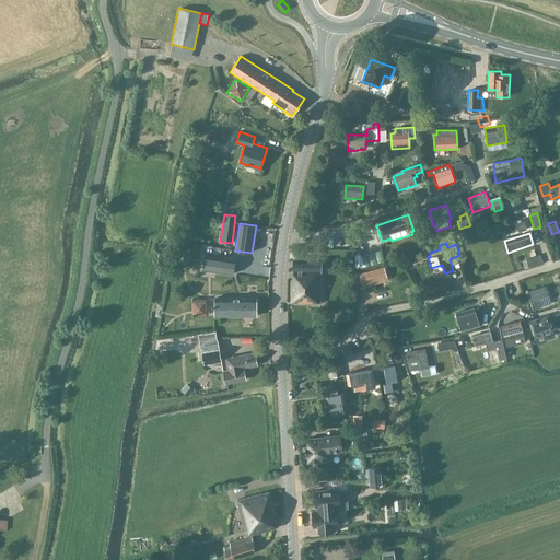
[(524,264),(532,263),(529,247),(522,248),(524,264)]
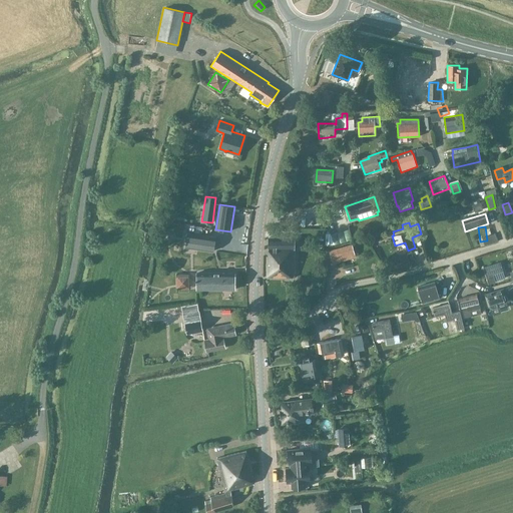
[(185,247),(213,251),(215,236),(187,233),(185,247)]
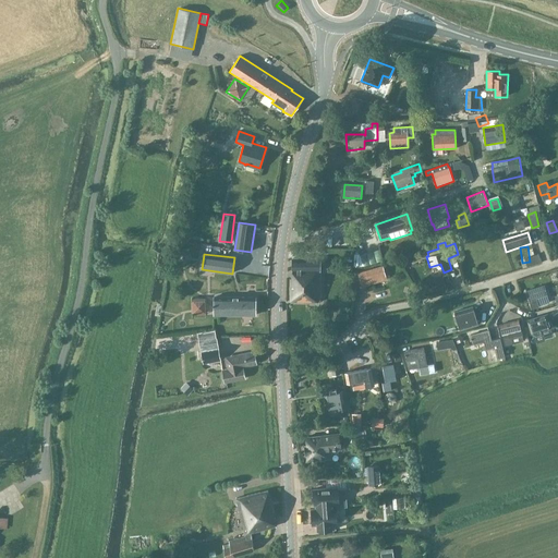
[(403,256),(397,258),(401,268),(407,266),(403,256)]
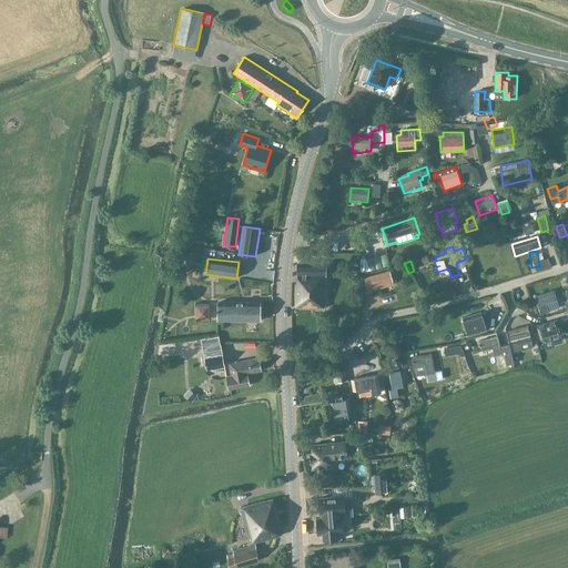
[(297,276),(326,276),(326,263),(298,263),(297,276)]
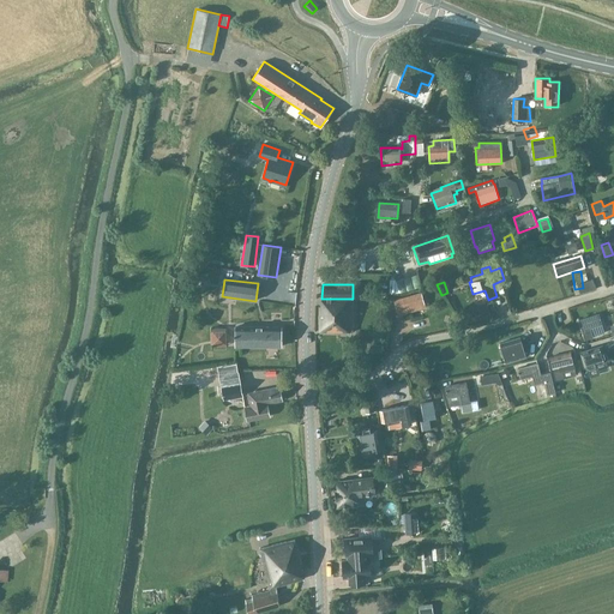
[(284,289),(259,288),(257,311),(268,311),(268,317),(282,318),(284,289)]
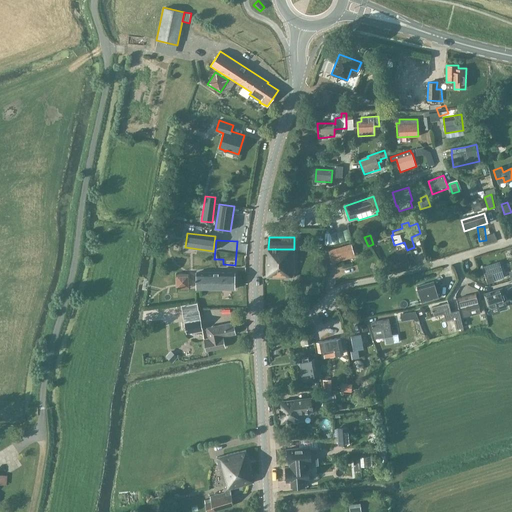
[(339,260),(339,262),(355,257),(352,246),(330,253),(333,262),(339,260)]
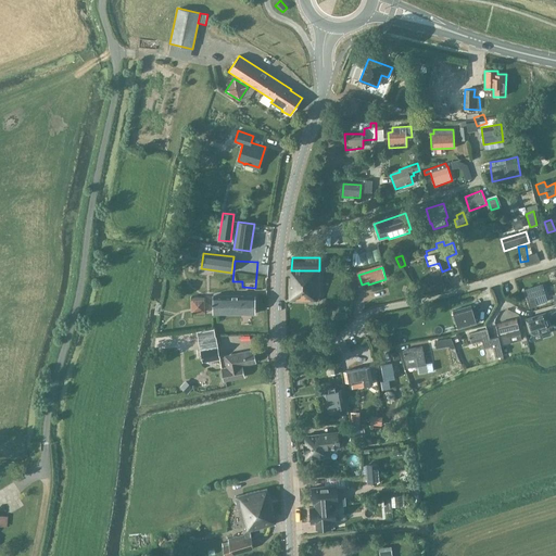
[(320,270),(319,270),(291,270),(291,272),(291,278),(290,278),(289,300),(319,300),(320,270)]
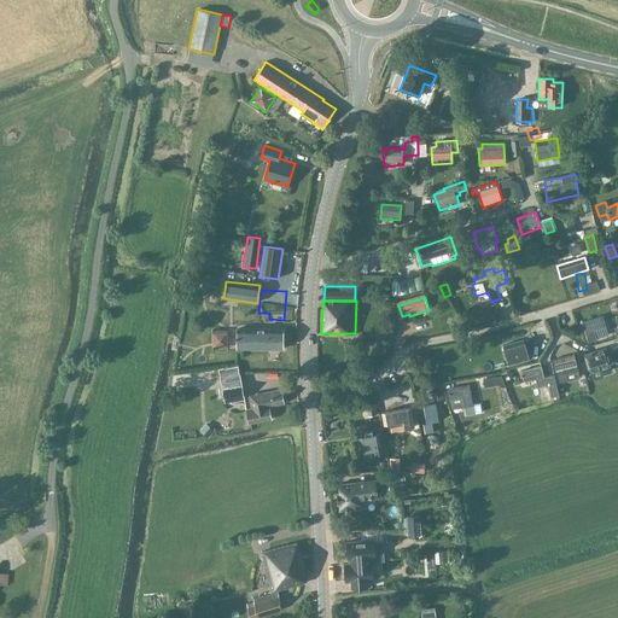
[(583,322),(589,342),(598,339),(596,337),(606,333),(605,327),(602,316),(583,322)]
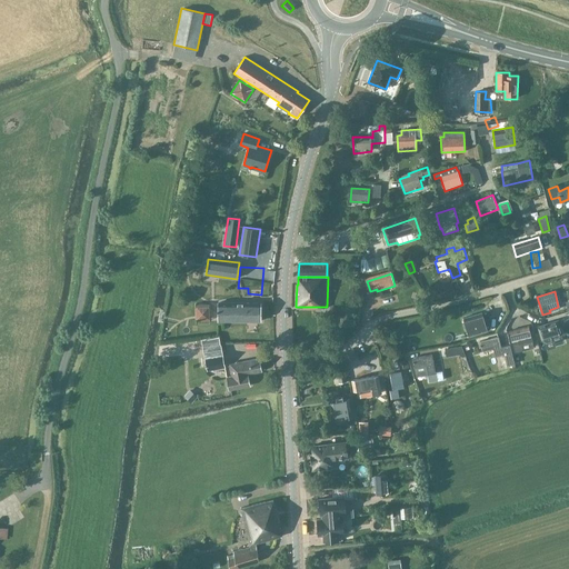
[(260,303),(218,303),(218,320),(260,320),(260,303)]
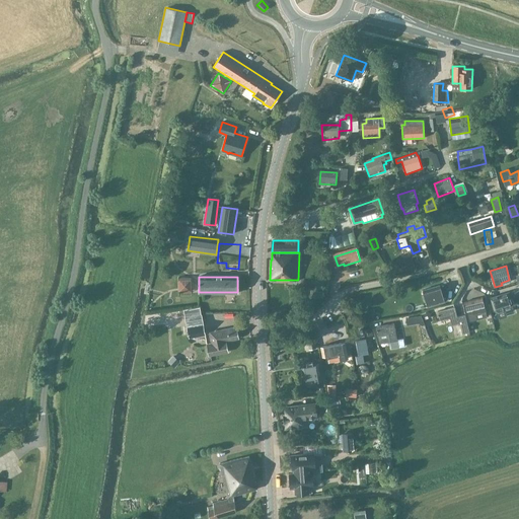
[(177,278),(177,293),(193,292),(193,278),(177,278)]
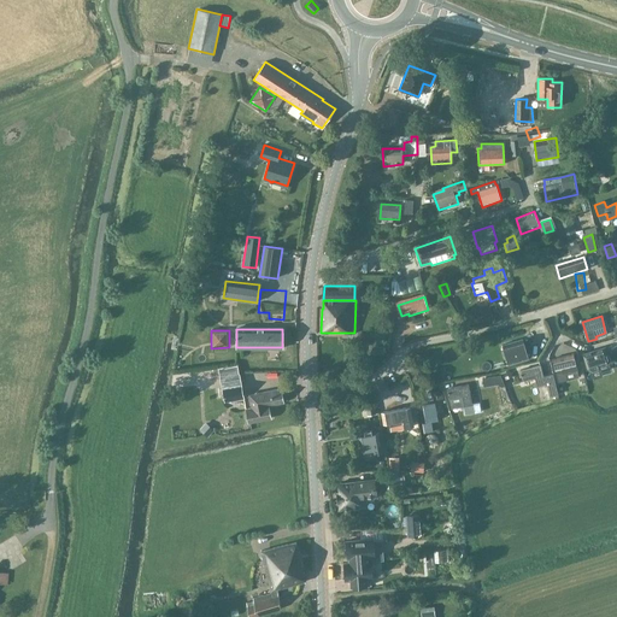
[(597,339),(599,350),(612,346),(610,335),(597,339)]
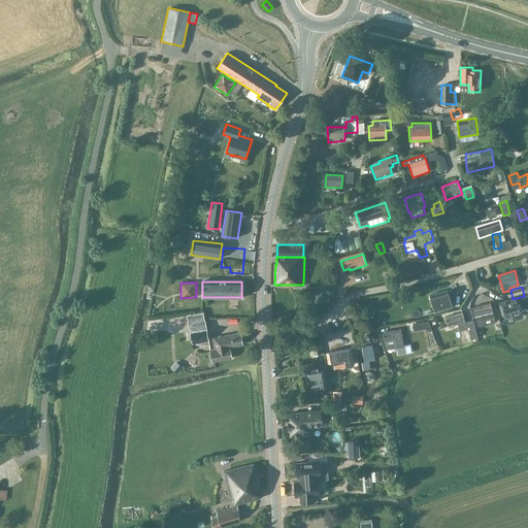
[(430,296),(435,312),(453,307),(448,291),(430,296)]
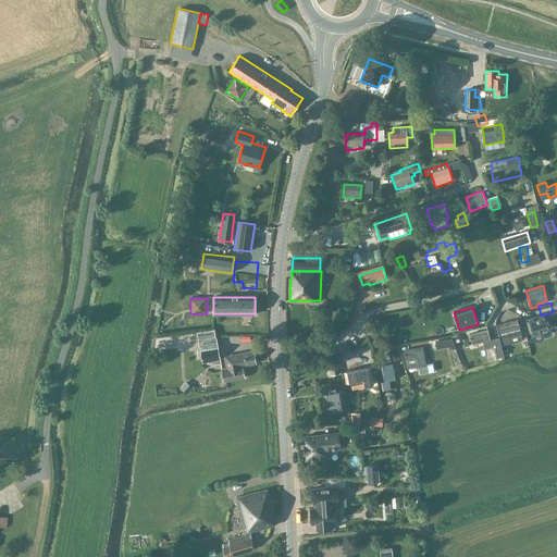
[(546,314),(527,320),(531,334),(534,336),(542,334),(541,330),(548,327),(547,325),(549,325),(546,314)]
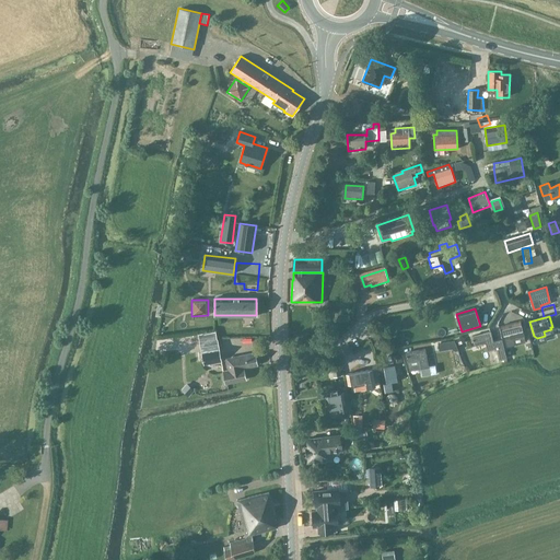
[(522,327),(525,326),(524,319),(521,321),(501,325),(504,338),(510,337),(511,339),(524,336),(522,327)]
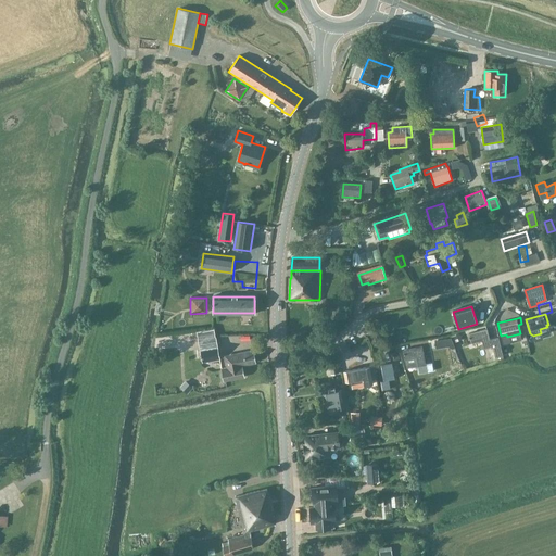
[(491,358),(503,356),(500,341),(491,344),(487,328),(468,333),(471,343),(472,348),(482,345),(483,349),(488,348),(491,358)]
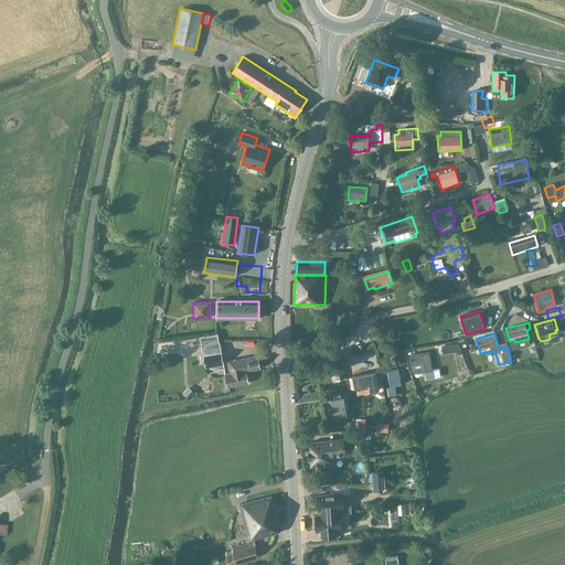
[(390,345),(398,344),(397,334),(388,336),(390,345)]
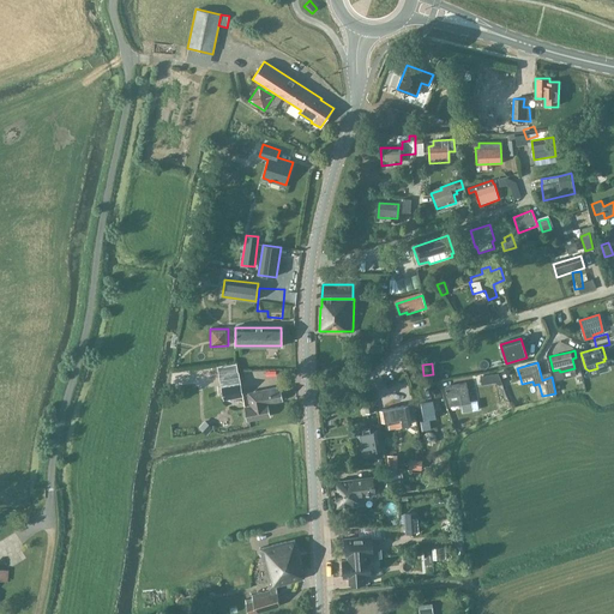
[(217,367),(220,380),(223,399),(244,396),(236,365),(217,367)]
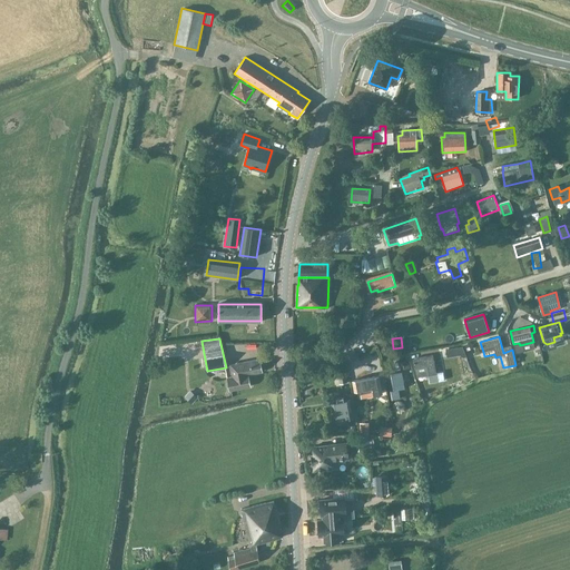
[(467,356),(464,351),(463,346),(445,350),(448,357),(460,355),(463,357),(467,356)]
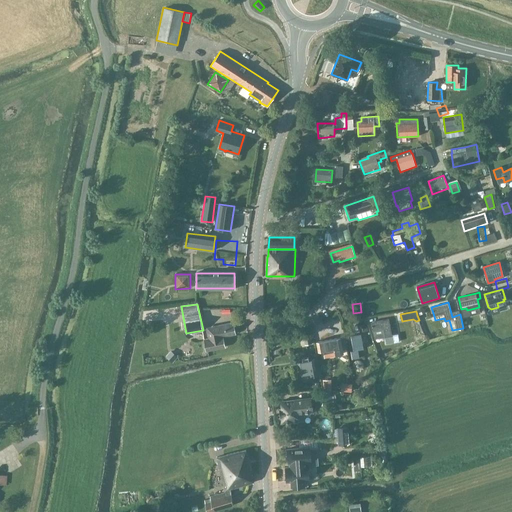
[(372,322),(375,339),(385,337),(386,344),(395,342),(394,335),(391,335),(388,319),(372,322)]
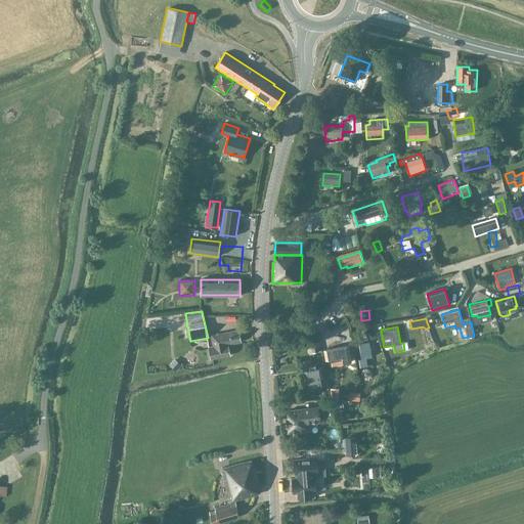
[(228,344),(242,342),(238,330),(217,334),(218,340),(212,341),(213,347),(208,347),(211,359),(230,355),(228,344)]
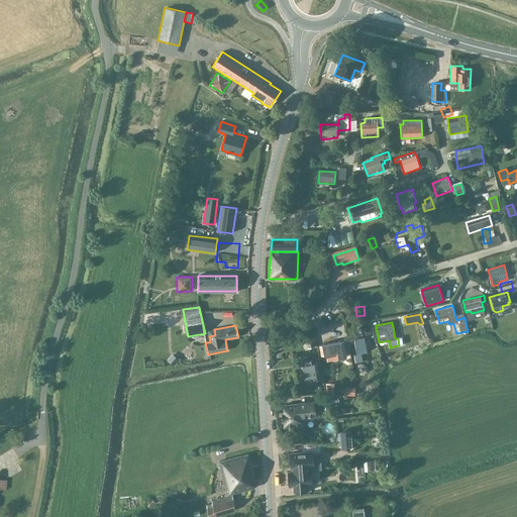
[(362,353),(368,352),(365,337),(353,338),(356,353),(354,354),(354,358),(363,357),(362,353)]
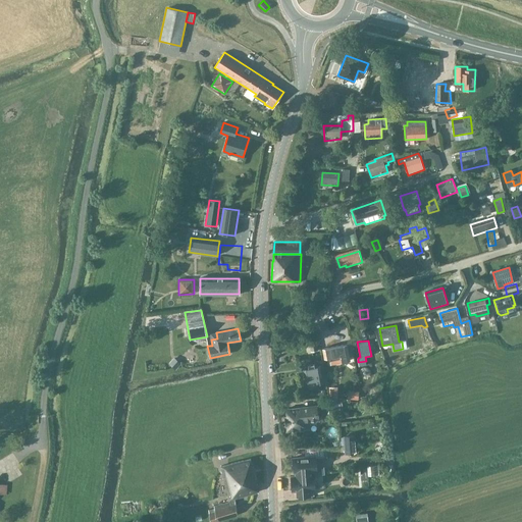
[(324,348),(326,359),(330,358),(341,356),(342,362),(349,361),(346,345),(324,348)]
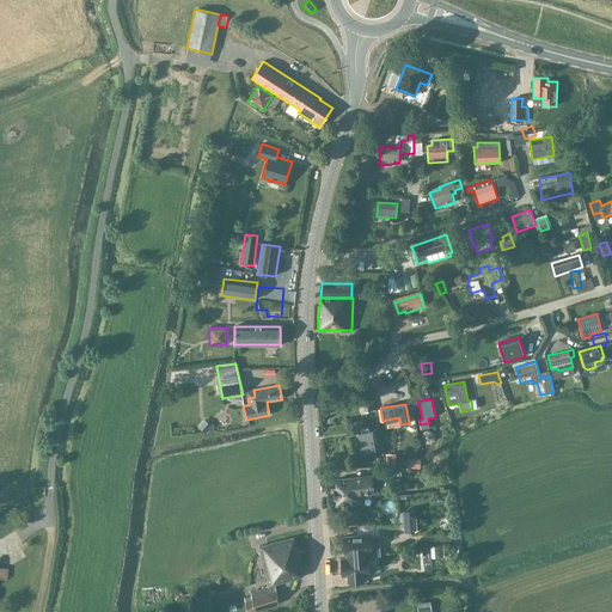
[(195,427),(200,432),(207,424),(202,420),(195,427)]
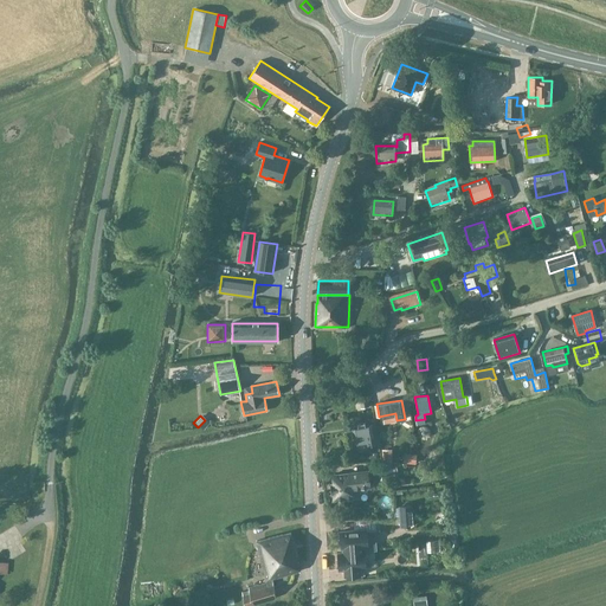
[(355,444),(366,443),(367,446),(375,444),(372,425),(353,429),(355,444)]
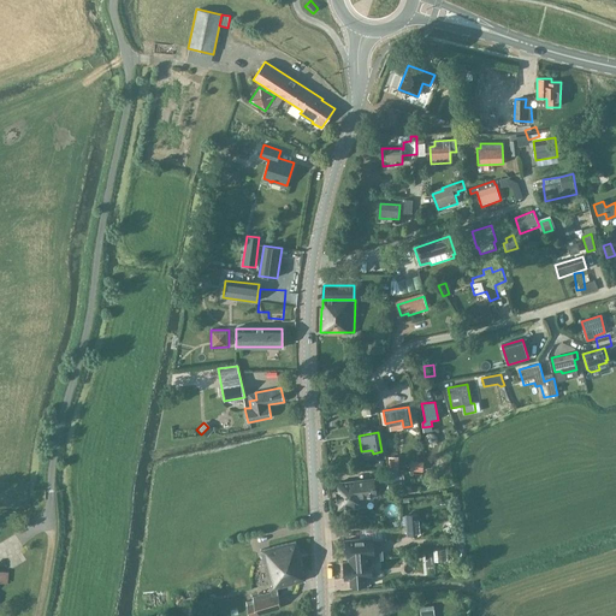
[(342,491),(336,491),(338,509),(367,507),(366,498),(378,497),(375,478),(342,483),(342,491)]
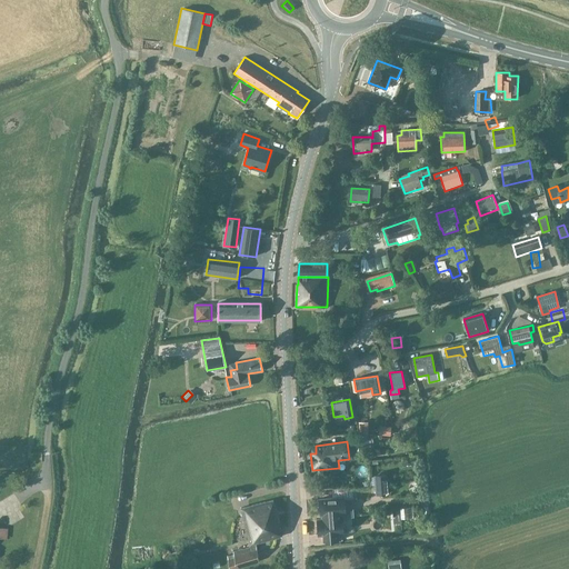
[(375,476),(376,495),(388,493),(387,475),(375,476)]
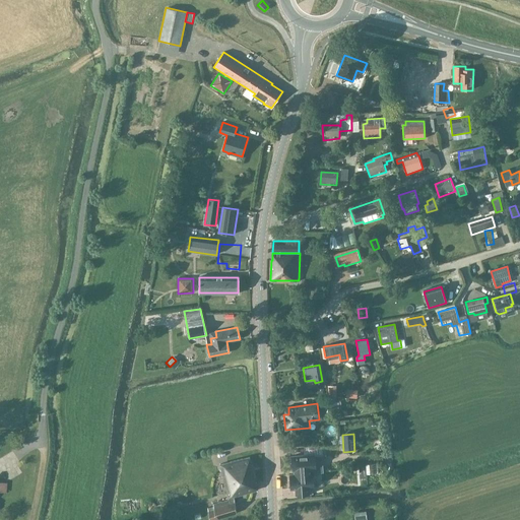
[(311,473),(311,469),(315,468),(314,454),(290,456),(291,470),(294,470),(294,474),(298,474),(298,472),(303,471),(303,473),(311,473)]
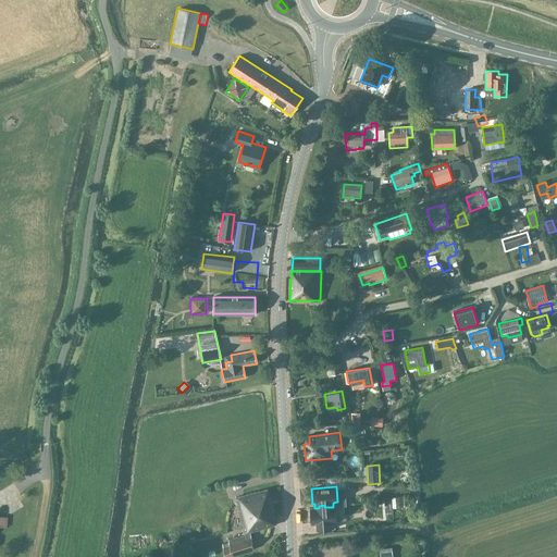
[(235,497),(243,530),(244,534),(244,535),(229,540),(229,542),(222,544),(224,556),(231,556),(252,551),(250,532),(275,525),(273,517),(274,516),(268,490),(235,497)]
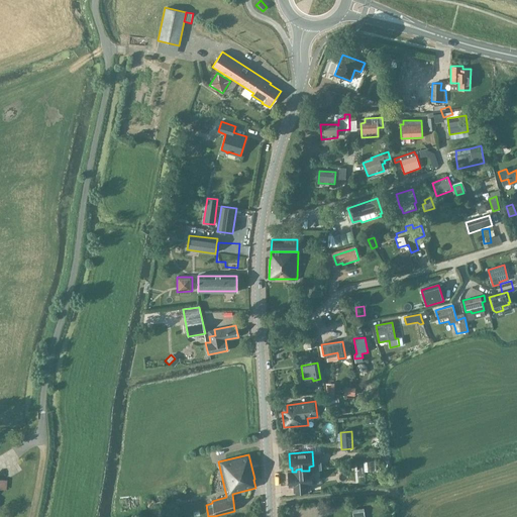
[(311,470),(309,471),(301,471),(301,469),(296,470),(296,472),(292,472),(288,472),(289,486),(293,486),(294,492),(307,491),(310,490),(310,484),(312,484),(311,470)]
